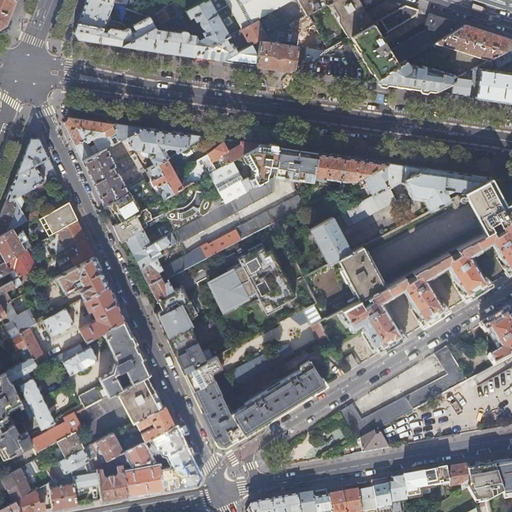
[(0,0),(0,28),(1,27),(5,25),(14,1),(13,0),(0,0)]
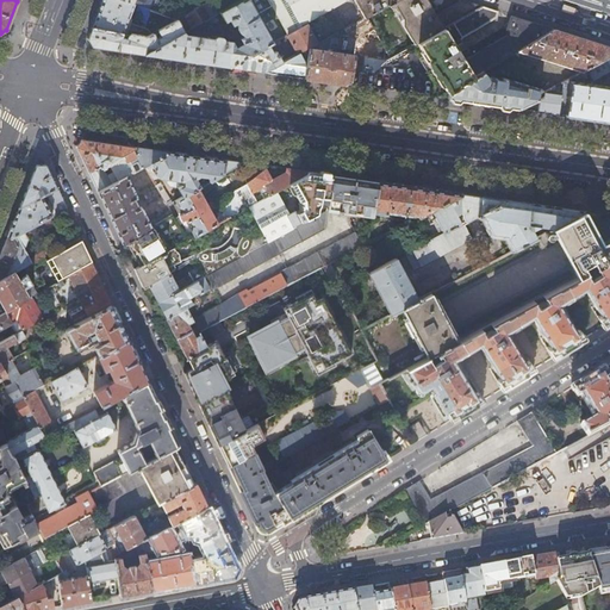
[(126,24),(134,5),(120,0),(101,0),(99,6),(87,38),(88,41),(92,47),(120,50),(144,54),(160,45),(154,33),(159,30),(161,30),(151,26),(150,30),(126,24)]
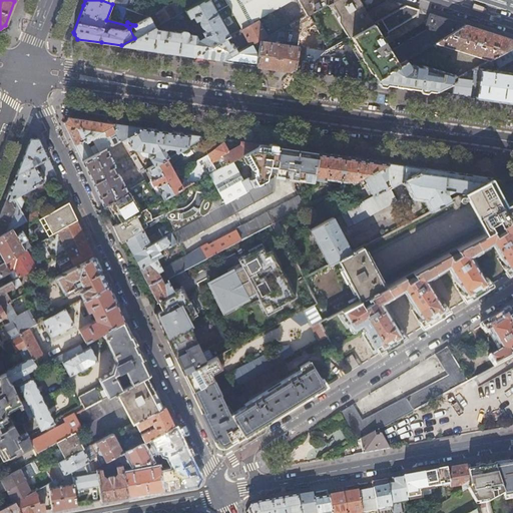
[(134,38),(121,45),(162,51),(191,55),(228,35),(208,0),(201,0),(185,10),(184,10),(188,17),(191,16),(194,20),(197,19),(198,19),(198,21),(198,23),(199,25),(201,27),(203,28),(203,29),(200,31),(202,35),(197,38),(194,33),(188,33),(186,31),(183,30),(179,30),(178,31),(156,28),(155,26),(139,35),(134,38)]
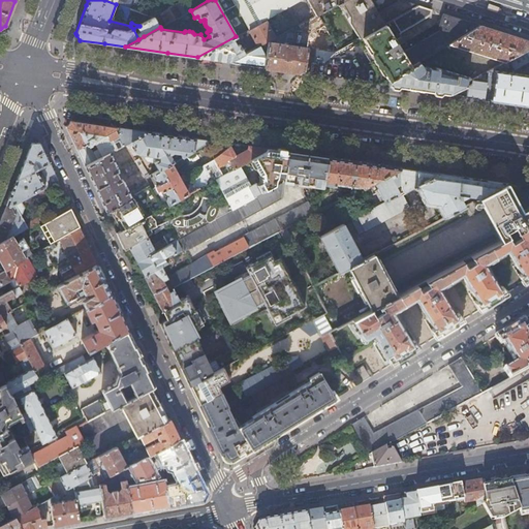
[(184,0),(179,3),(169,8),(175,19),(186,12),(190,10),(191,10),(185,0),(184,0)]
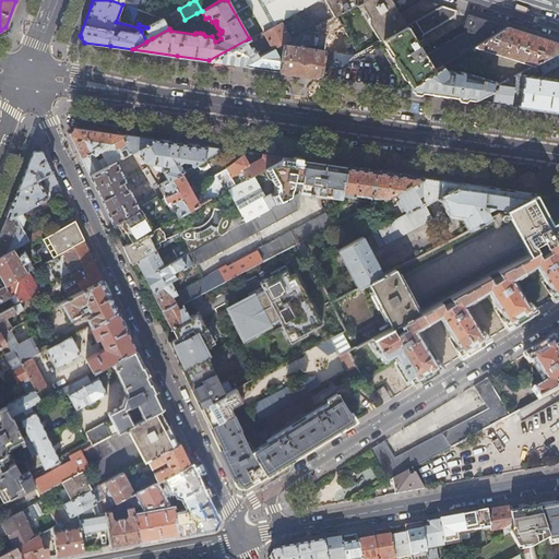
[(244,0),(262,32),(280,22),(292,15),(319,0),(244,0)]
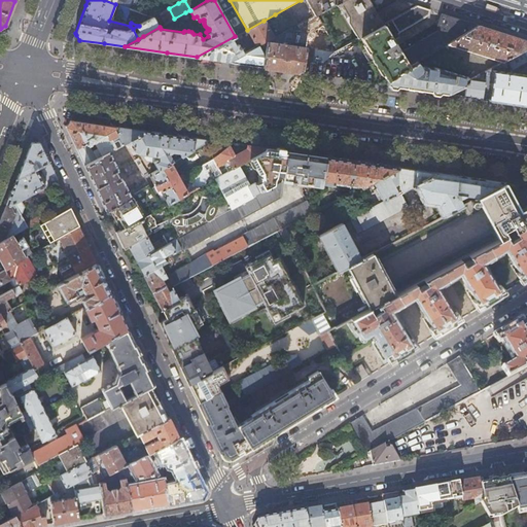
[(305,0),(314,15),(316,13),(334,4),(342,0),(305,0)]
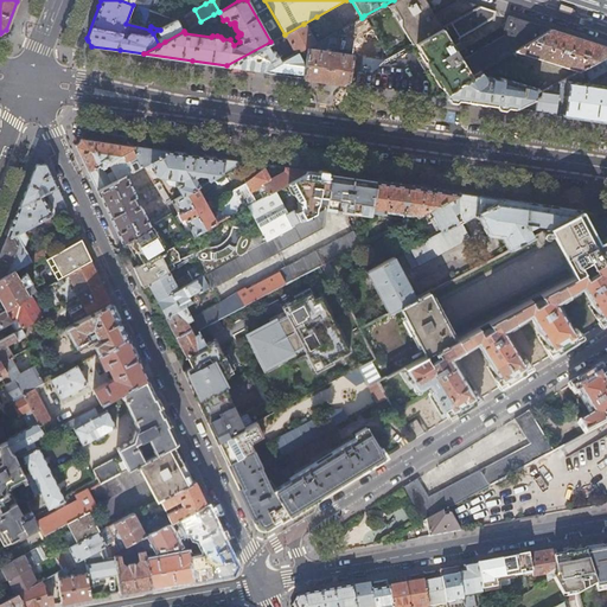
[(394,0),(384,5),(387,7),(390,6),(400,20),(398,26),(403,25),(404,27),(403,32),(408,33),(409,36),(408,38),(408,39),(411,44),(478,6),(465,2),(458,0),(455,0),(432,14),(422,0),(394,0)]
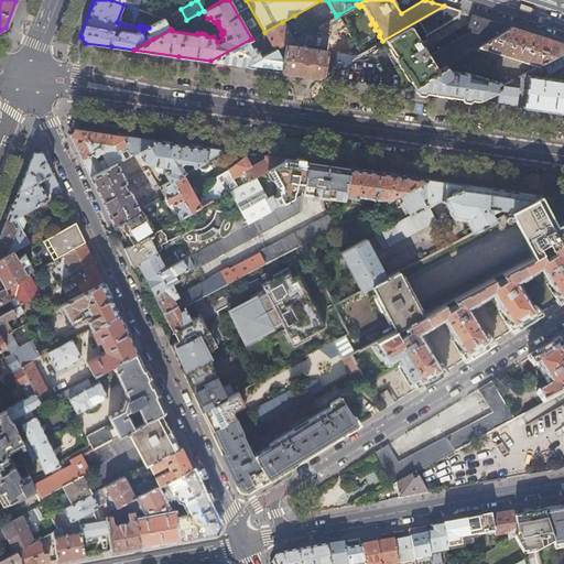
[(563,0),(534,0),(552,6),(563,9),(563,0)]
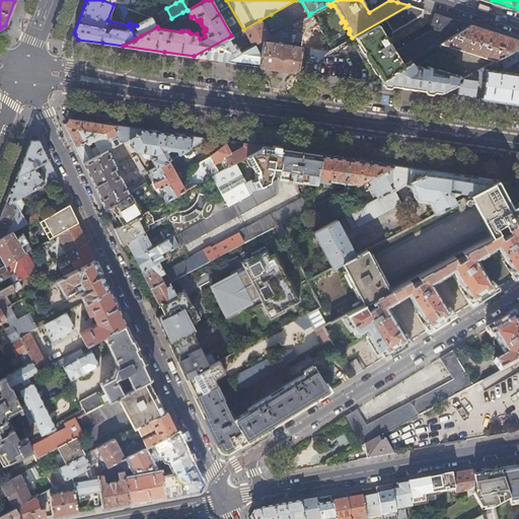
[(352,38),(350,39),(368,69),(367,81),(370,81),(375,82),(411,61),(414,59),(439,44),(469,25),(451,19),(434,13),(430,26),(433,29),(394,53),(392,49),(399,45),(392,33),(424,14),(423,10),(415,7),(409,5),(352,38)]
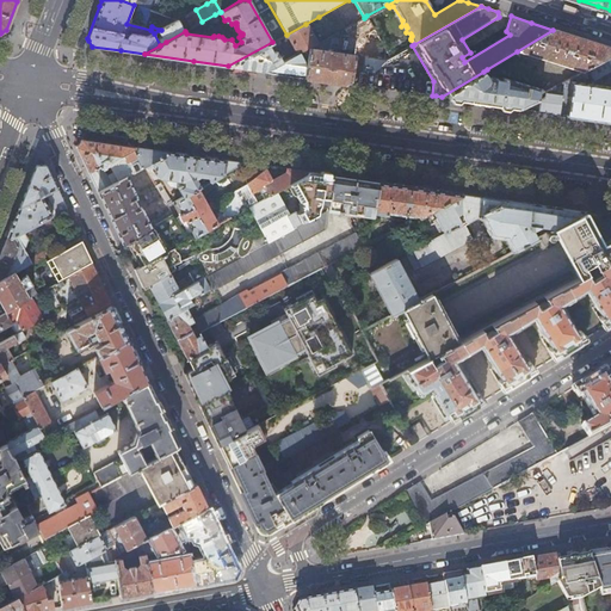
[(196,10),(185,16),(191,28),(197,24),(202,22),(196,10)]
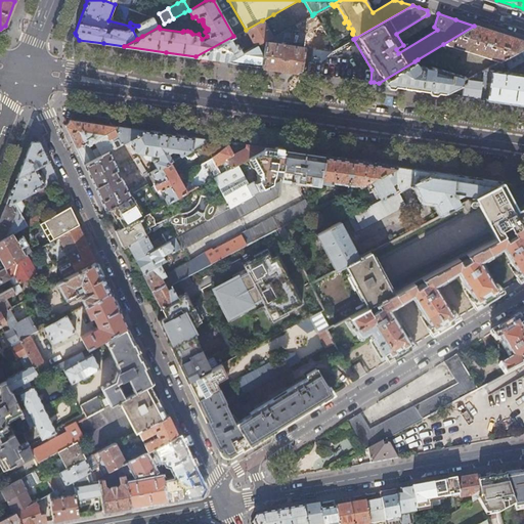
[(184,12),(173,18),(169,20),(171,24),(175,25),(187,18),(184,12)]
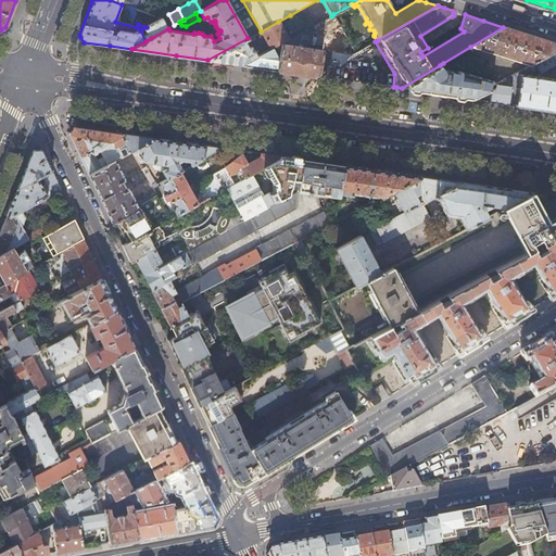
[(160,20),(147,27),(144,27),(151,38),(168,28),(162,17),(160,20)]
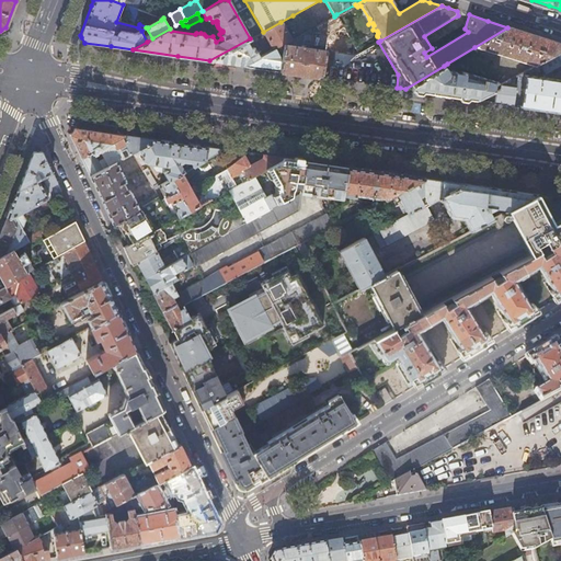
[(281,22),(263,32),(273,49),(274,48),(283,44),(290,39),(281,22)]
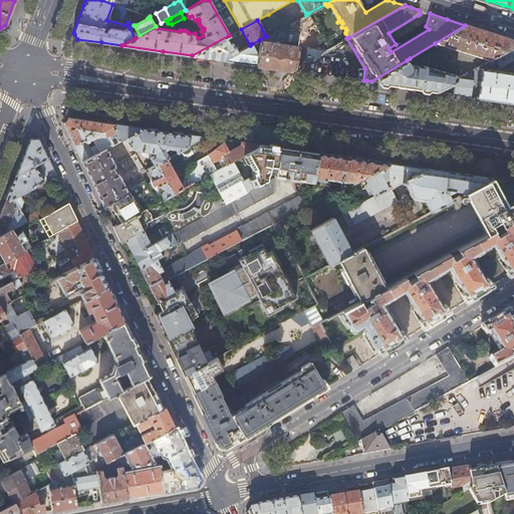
[(513,40),(492,33),(465,25),(435,43),(490,60),(494,57),(513,46),(513,40)]
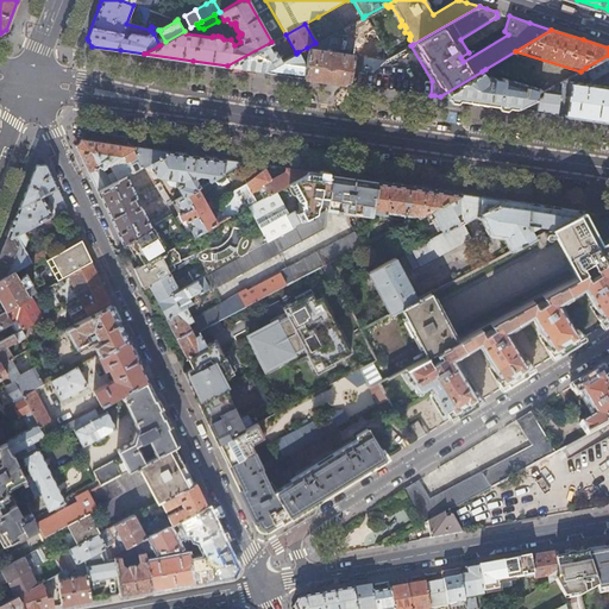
[(271,42),(227,66),(243,68),(246,69),(263,71),(280,62),(275,51),(271,52),(270,49),(274,46),(271,42)]
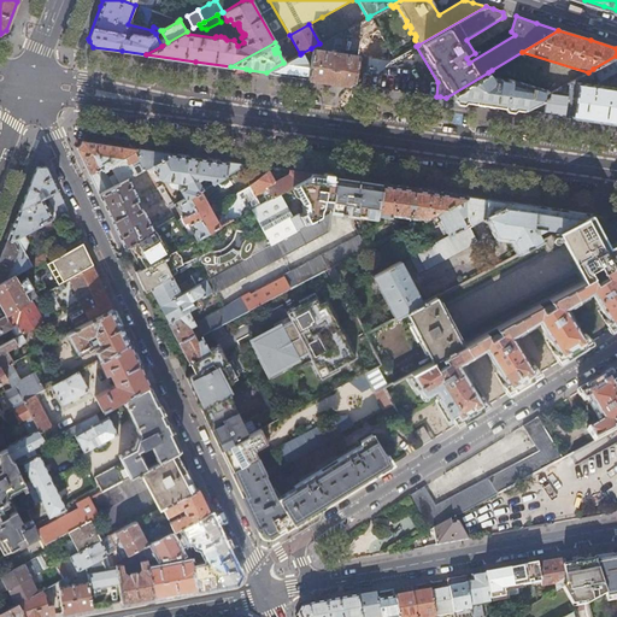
[(356,84),(358,56),(311,48),(309,60),(307,78),(334,82),(356,84)]
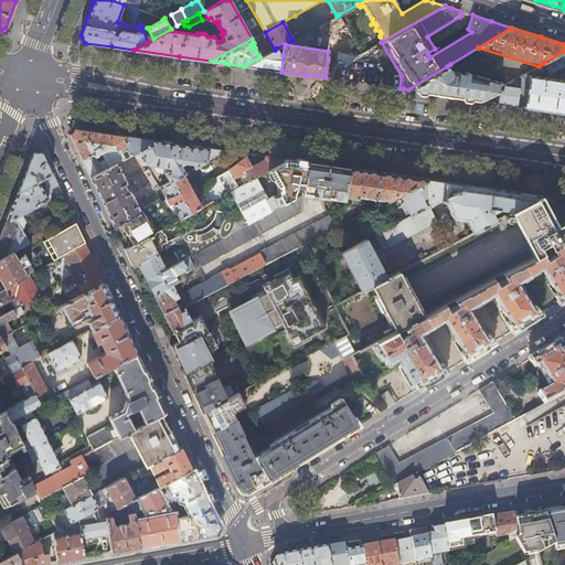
[(275,50),(259,57),(244,66),(264,68),(281,72),(283,55),(280,54),(276,49),(275,50)]
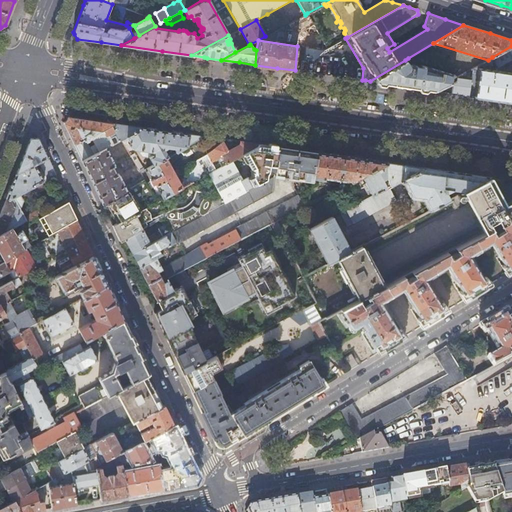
[(297,46),(295,70),(301,71),(302,58),(307,58),(312,59),(321,51),(303,46),(297,46)]
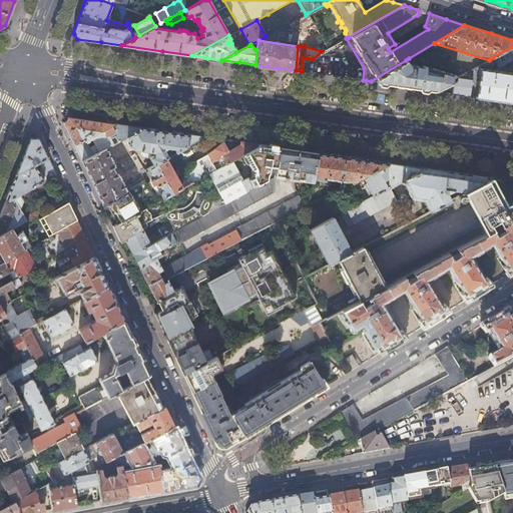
[(512,46),(493,57),(499,67),(512,59),(512,46)]
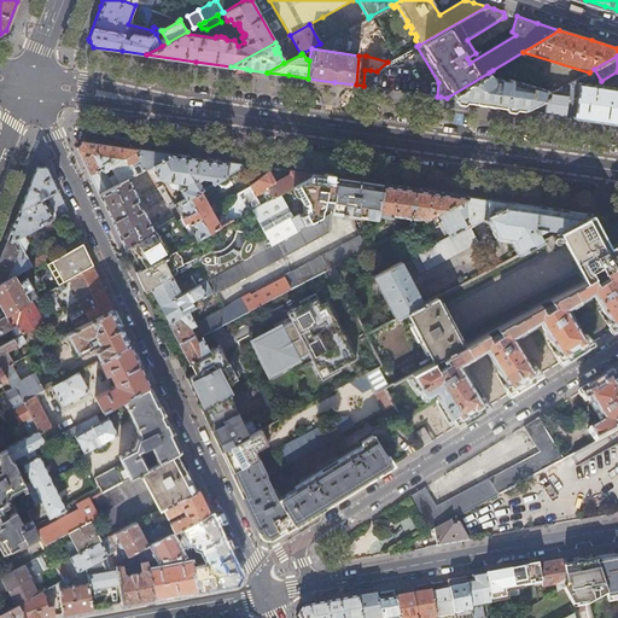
[(491,76),(489,73),(447,98),(459,100),(472,101),(484,104),(493,105),(497,105),(509,108),(523,109),(546,97),(547,95),(548,89),(508,79),(508,80),(494,79),(495,77),(493,75),(491,76)]
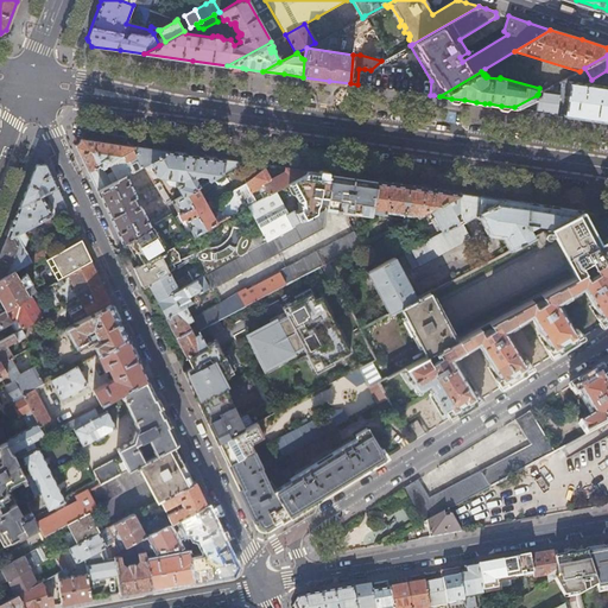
[(564,114),(569,80),(568,80),(567,88),(558,87),(558,96),(556,113),(559,114),(564,114)]
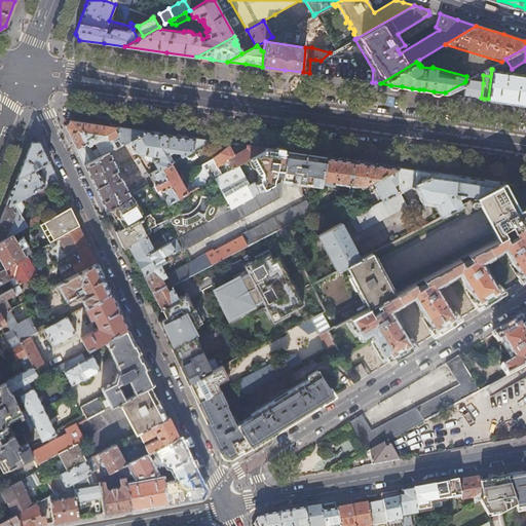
[(525,74),(492,69),(488,99),(501,101),(515,103),(525,105),(525,104),(525,74)]
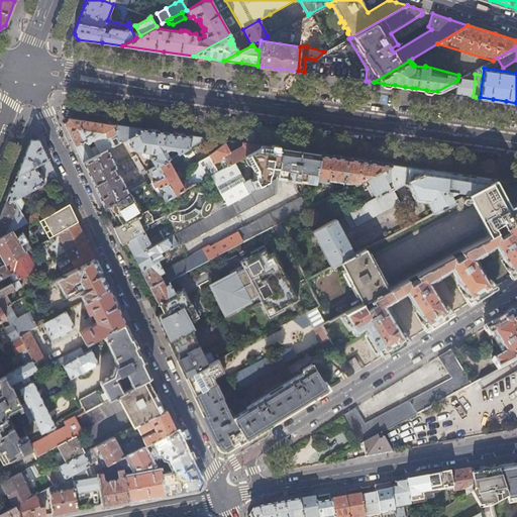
[(467,75),(457,80),(456,81),(454,94),(463,95),(473,96),(475,82),(466,80),(467,75)]
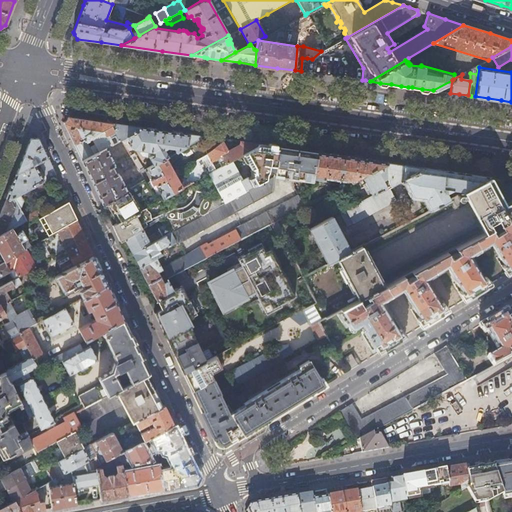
[(69,116),(106,122),(107,115),(98,113),(74,110),(70,109),(69,116)]
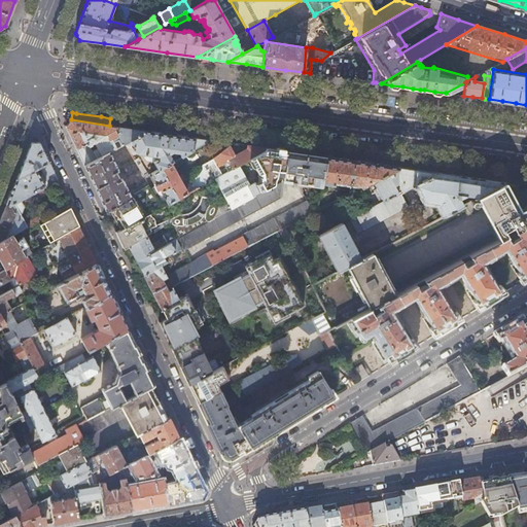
[(78,153),(90,147),(93,146),(92,144),(95,142),(115,131),(116,127),(109,126),(71,119),(70,119),(65,127),(71,139),(75,148),(78,153)]
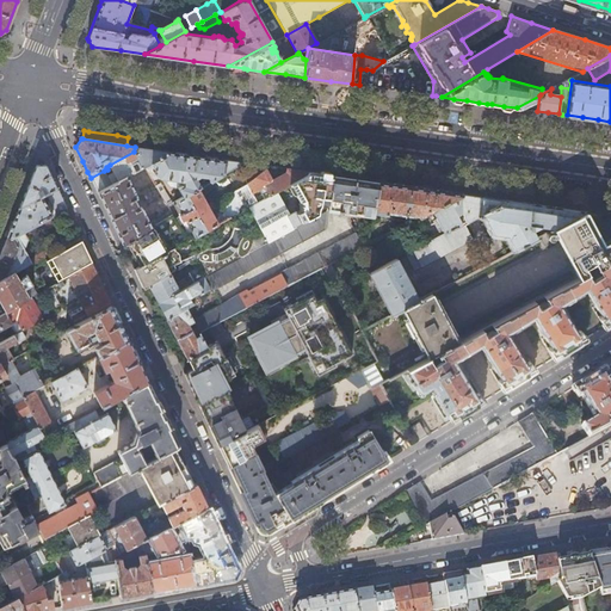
[(226,172),(227,160),(215,158),(201,156),(186,154),(187,146),(178,144),(170,143),(167,152),(166,150),(166,154),(152,162),(159,177),(170,178),(168,180),(172,184),(174,184),(177,184),(184,196),(199,187),(201,186),(197,179),(201,178),(204,178),(210,177),(211,180),(226,172)]
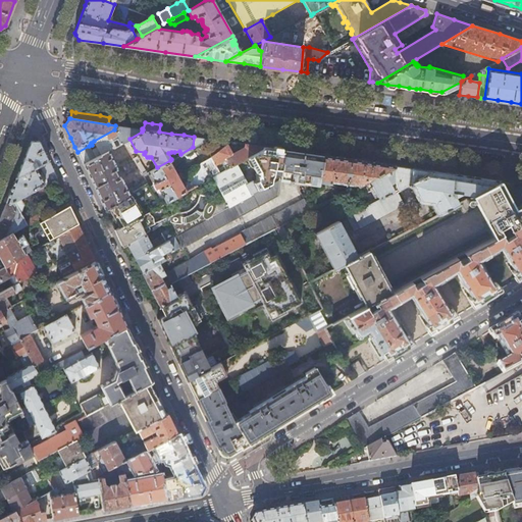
[(91,150),(95,158),(100,155),(109,150),(124,142),(129,139),(142,132),(142,128),(115,125),(114,129),(94,141),(96,147),(91,150)]
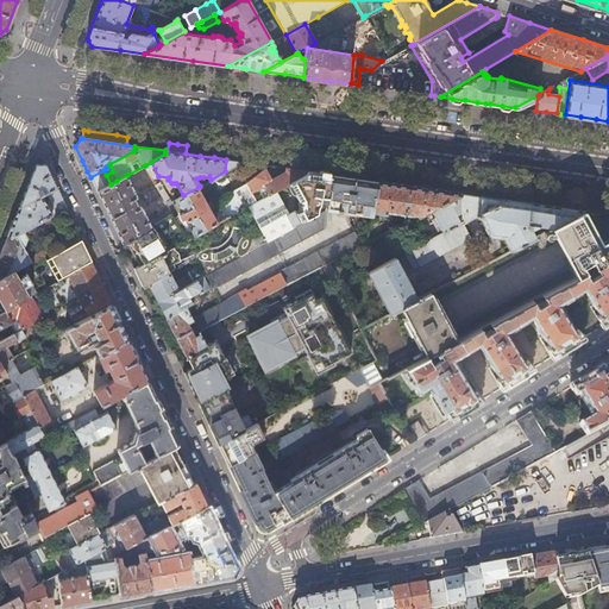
[(226,159),(225,171),(243,162),(226,159)]
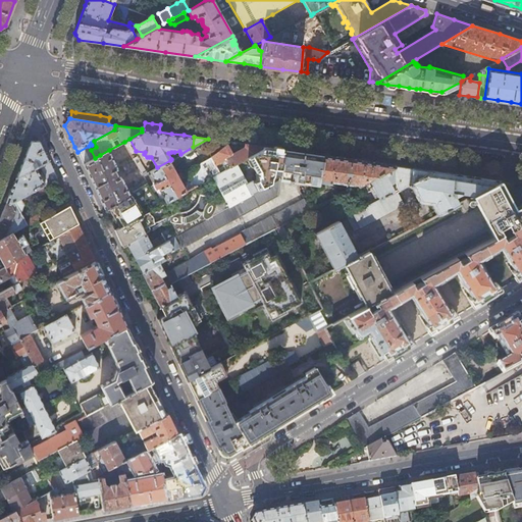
[(30,142),(16,177),(34,168),(37,166),(48,161),(42,149),(38,141),(30,142)]
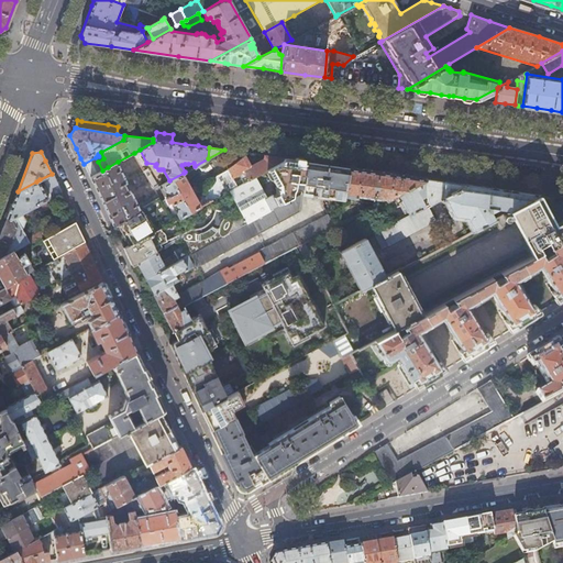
[(251,153),(247,153),(228,168),(229,169),(232,177),(239,174),(243,183),(255,176),(267,169),(284,161),(284,158),(273,156),(255,154),(251,153)]
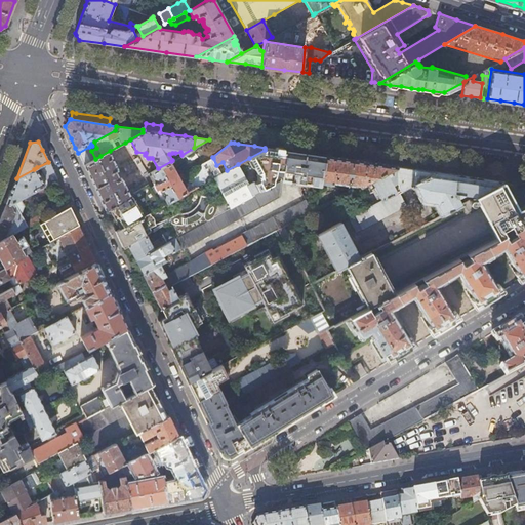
[(89,147),(78,153),(79,156),(80,158),(83,165),(95,159),(91,151),(89,147)]
